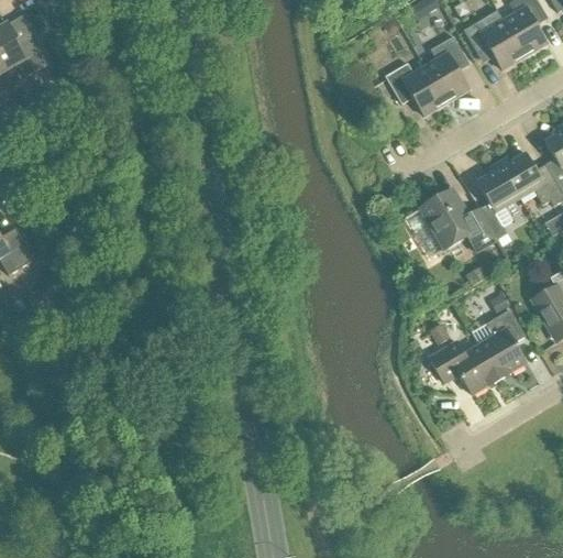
[(417,19),(439,6),(435,0),(420,0),(409,7),(417,19)]
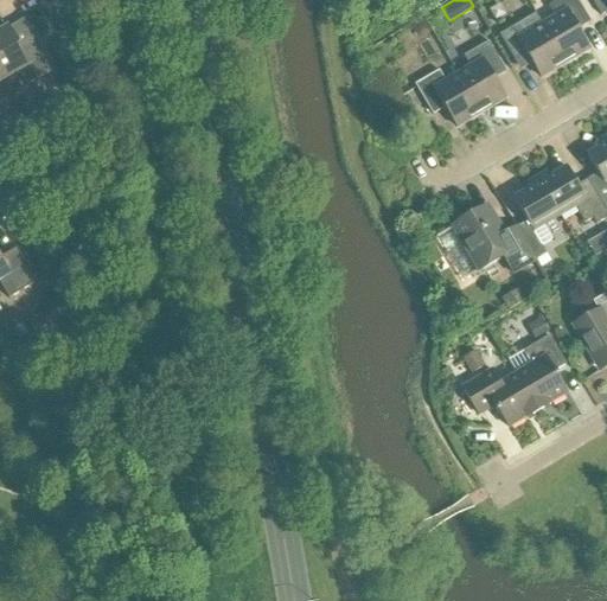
[(555,14),(543,21),(566,61),(589,46),(579,26),(590,19),(579,0),(553,0),(549,2),(555,14)]
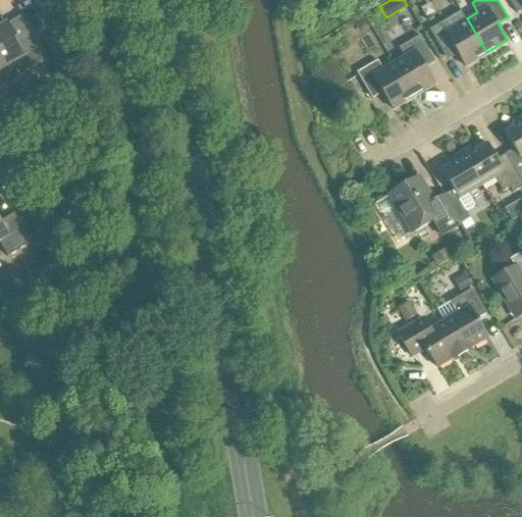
[(511,0),(517,10),(521,7),(521,0),(511,0)]
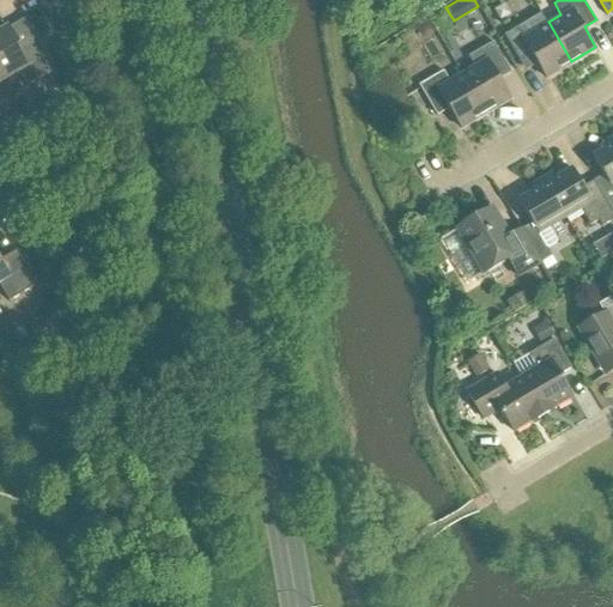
[(423,35),(435,29),(428,16),(416,23),(423,35)]
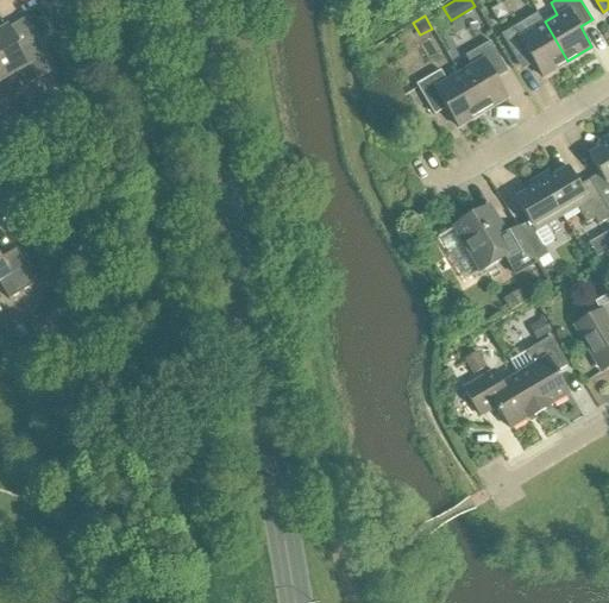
[(542,75),(567,61),(545,22),(532,29),(525,18),(501,32),(519,62),(532,55),(542,75)]
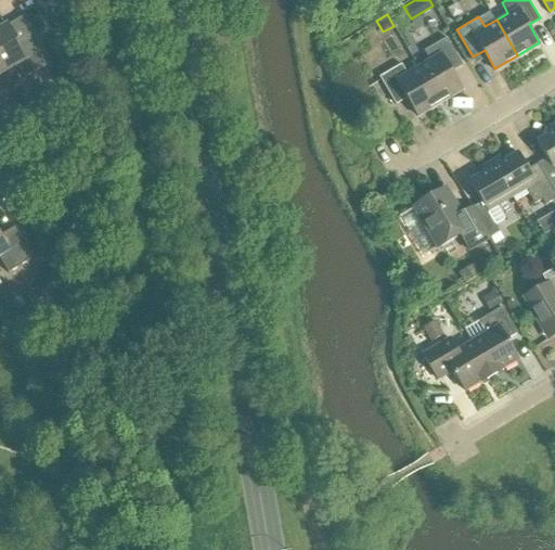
[(8,23),(0,26),(0,65),(2,71),(17,62),(25,75),(46,63),(29,35),(18,41),(8,23)]
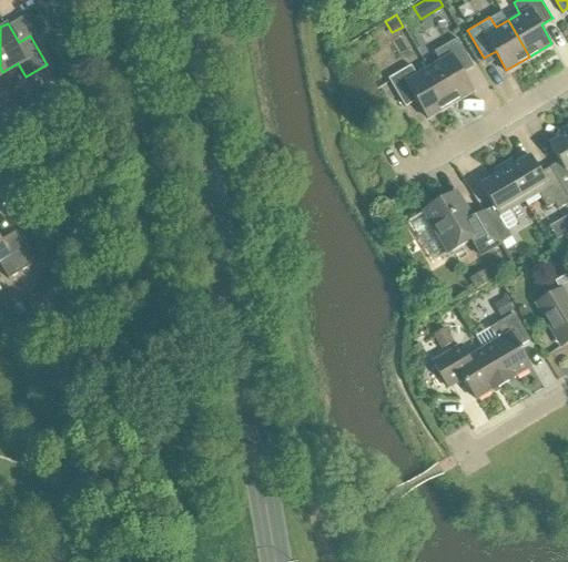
[(463,71),(474,64),(457,36),(434,49),(440,60),(429,67),(450,103),(474,89),(463,71)]
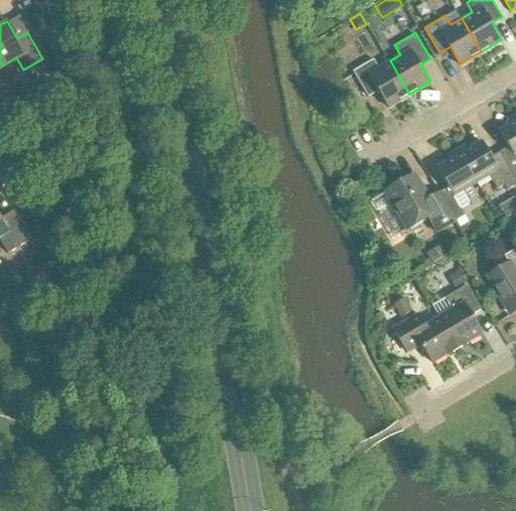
[(389,106),(409,94),(390,60),(379,67),(374,56),(353,70),(368,95),(379,89),(389,106)]
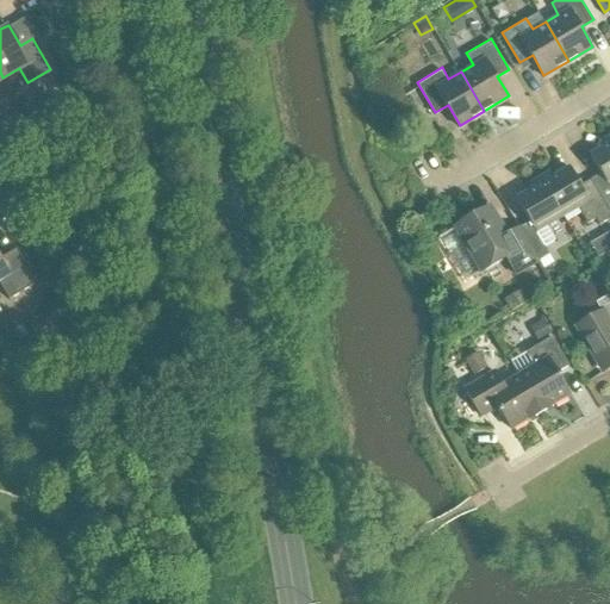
[(39,139),(58,129),(45,105),(26,116),(39,139)]
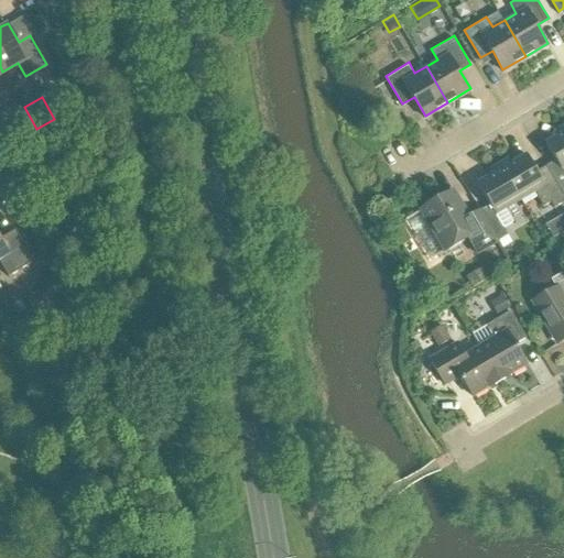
[(563,130),(545,141),(563,172),(563,176),(556,181),(563,193),(563,130)]
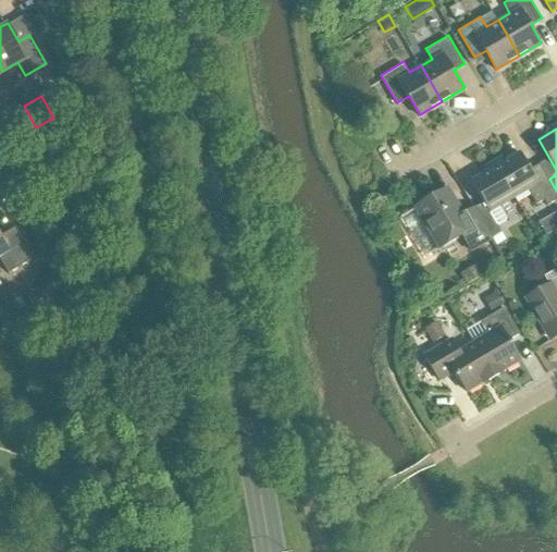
[(530,167),(520,150),(496,164),(514,195),(528,186),(536,201),(544,197),(547,203),(556,197),(556,191),(549,179),(540,161),(530,167)]
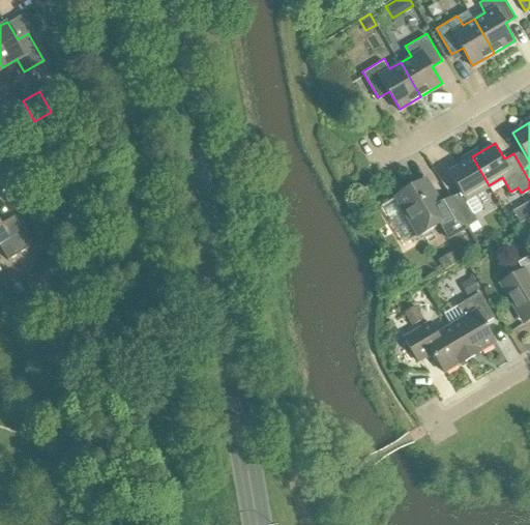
[(466,199),(489,185),(472,156),(448,171),(461,191),(451,196),(468,224),(477,219),(466,199)]
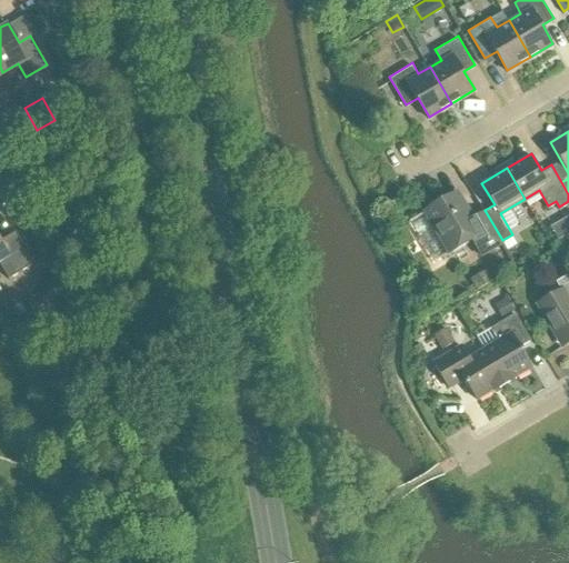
[(481,253),(502,240),(485,210),(473,217),(458,190),(425,209),(450,251),(472,238),(481,253)]
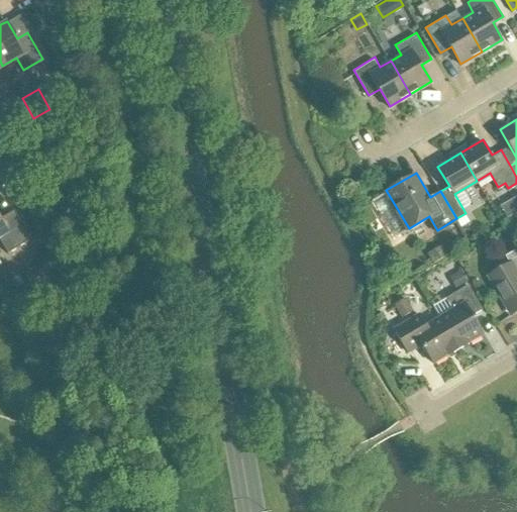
[(0,238),(3,244),(23,233),(10,212),(0,217),(0,238)]
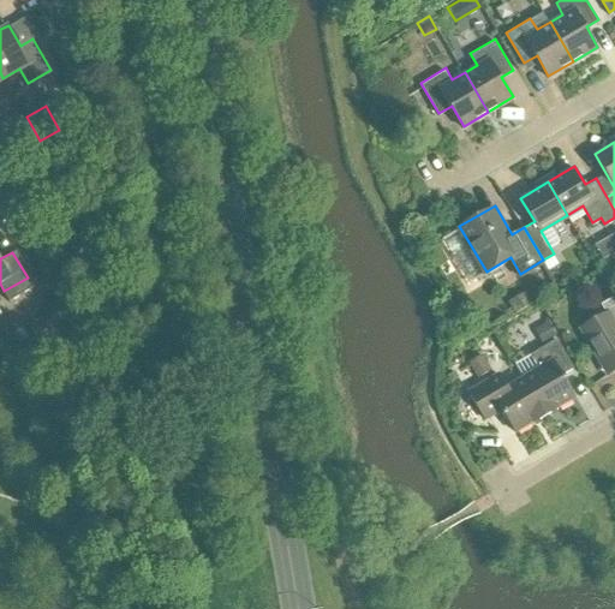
[(508,298),(515,310),(535,299),(529,287),(508,298)]
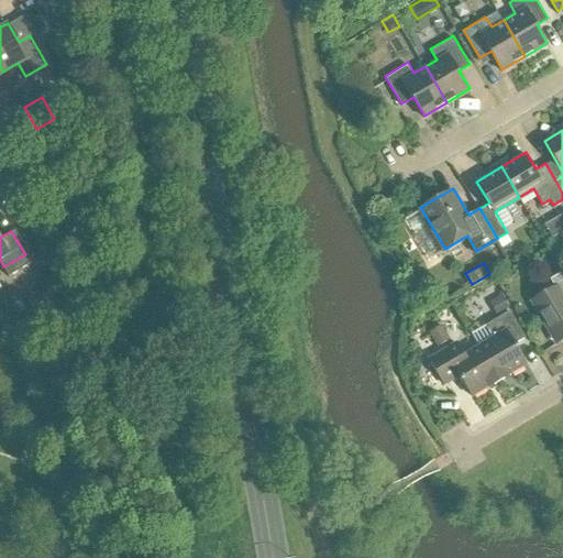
[(45,304),(68,291),(56,270),(33,282),(45,304)]
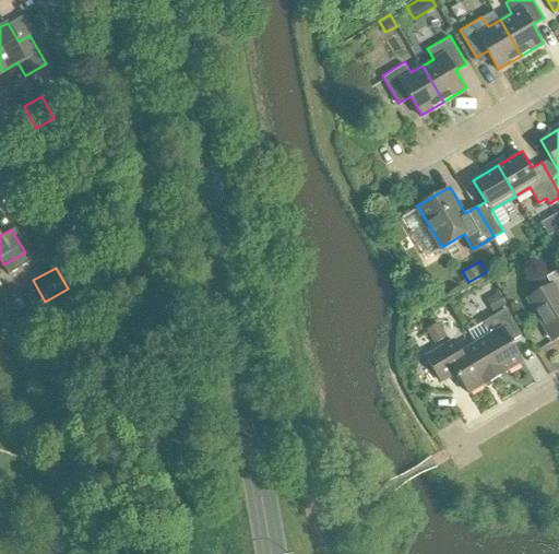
[(554,338),(558,334),(558,269),(558,268),(546,274),(551,283),(530,296),(554,338)]
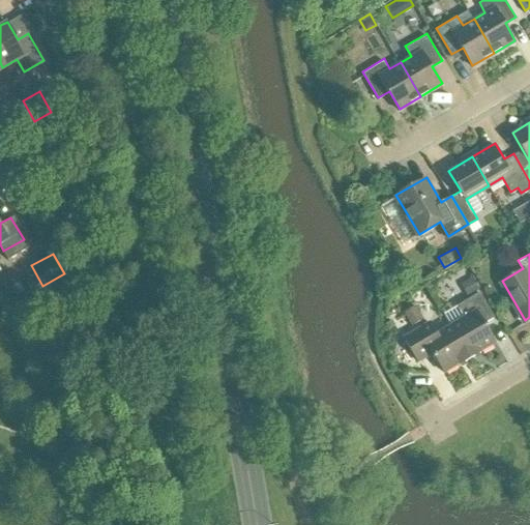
[(478,287),(472,276),(462,283),(468,293),(478,287)]
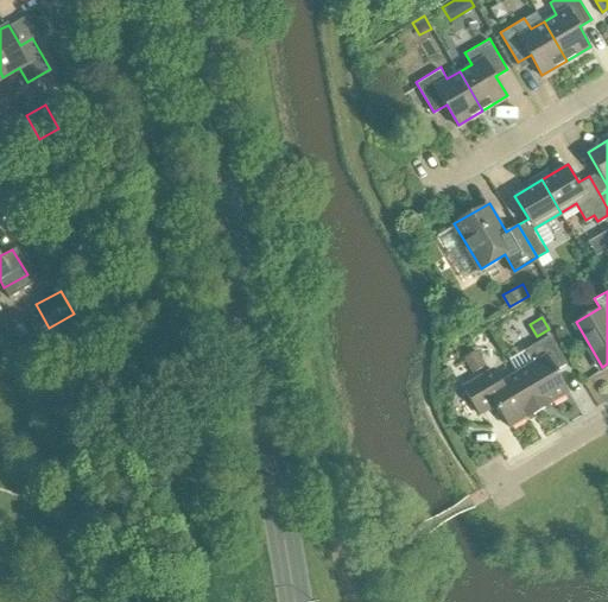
[(533,362),(517,372),(538,407),(550,399),(551,401),(568,391),(553,369),(567,361),(550,334),(525,348),(533,362)]
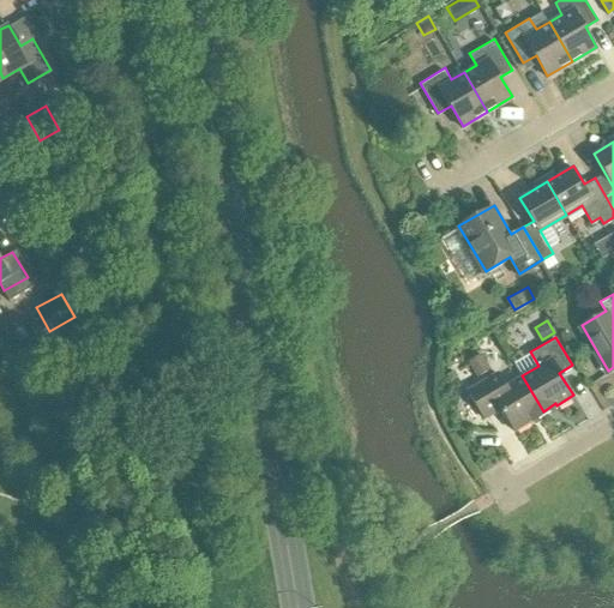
[(465,381),(480,373),(470,357),(457,366),(465,381)]
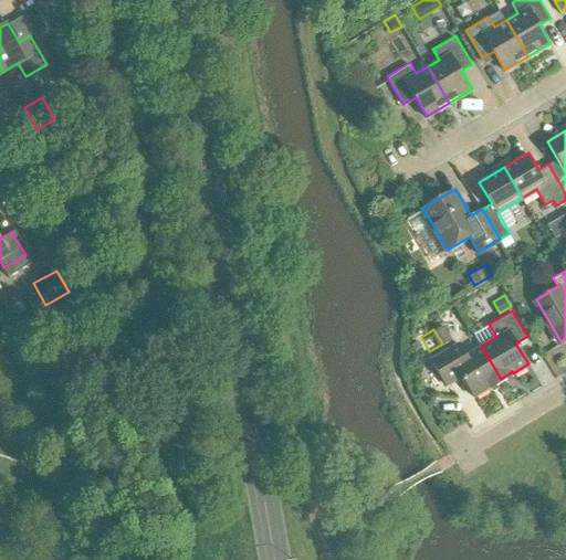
[(501,379),(481,346),(467,355),(459,341),(431,358),(447,383),(462,374),(474,395),(490,387),(489,386),(501,379)]
